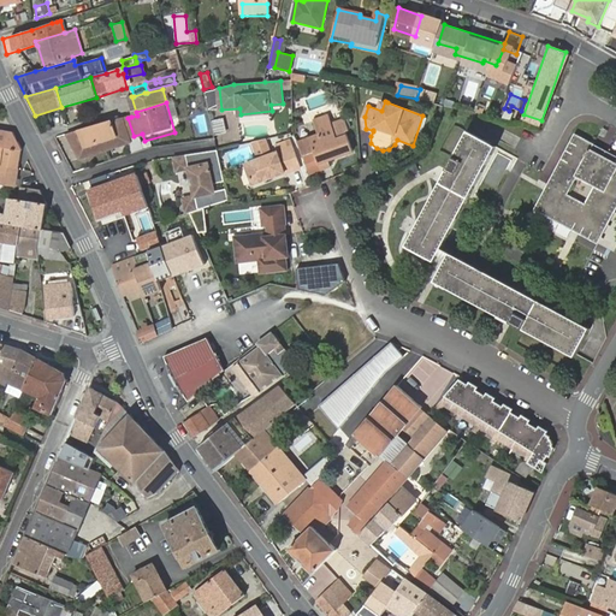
[(223,117),(209,118),(212,134),(224,132),(223,117)]
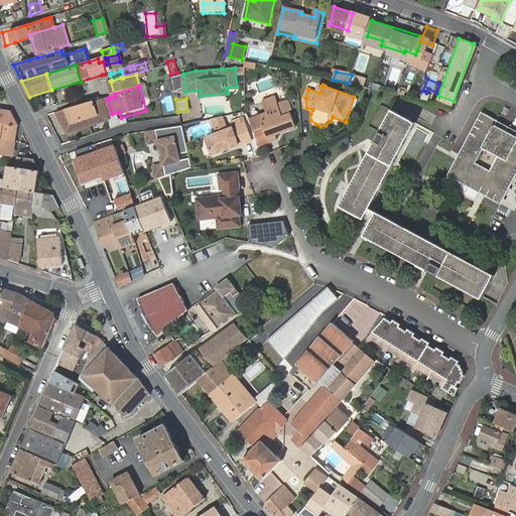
[(259,146),(278,139),(275,134),(296,126),(290,110),(292,110),(289,100),(278,104),(276,98),(264,102),(268,114),(249,120),(259,146)]
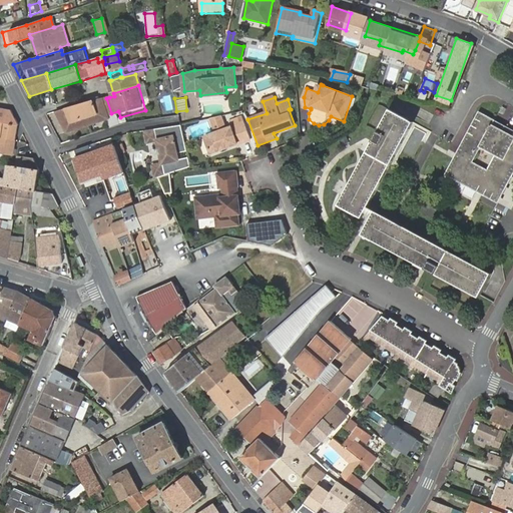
[(67,109),(60,112),(70,132),(112,118),(111,113),(106,98),(67,109)]
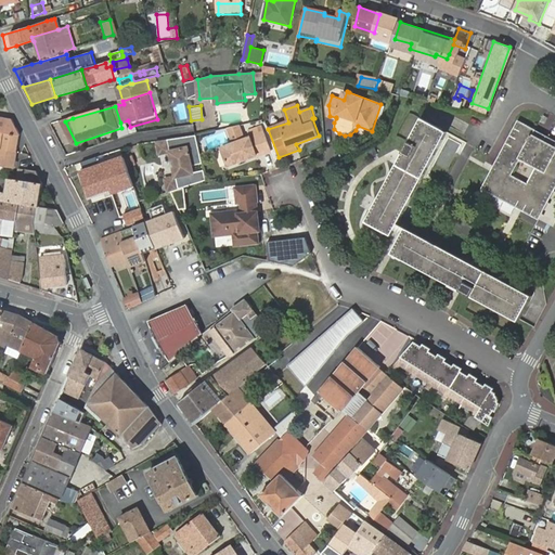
[(20,132),(13,118),(0,115),(0,149),(16,151),(20,132)]
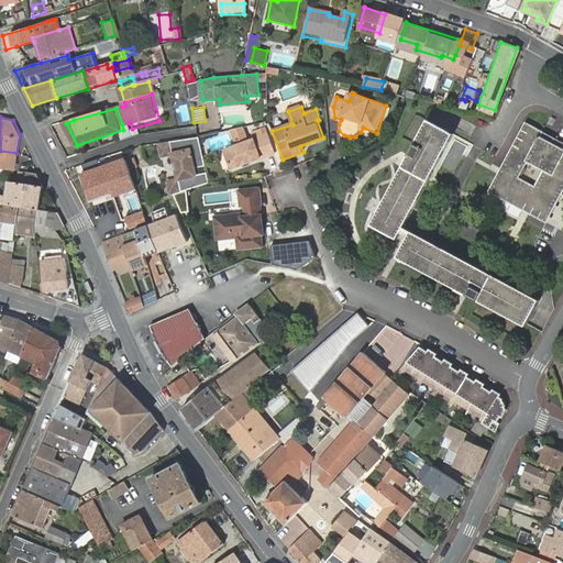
[(426,117),(370,221),(396,235),(453,132),(426,117)]
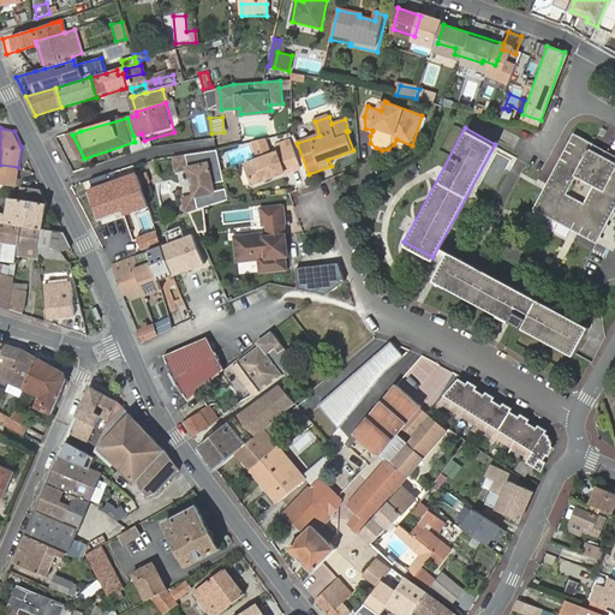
[(599,236),(614,206),(614,154),(592,142),(572,132),(532,208),(571,228),(574,222),(599,236)]
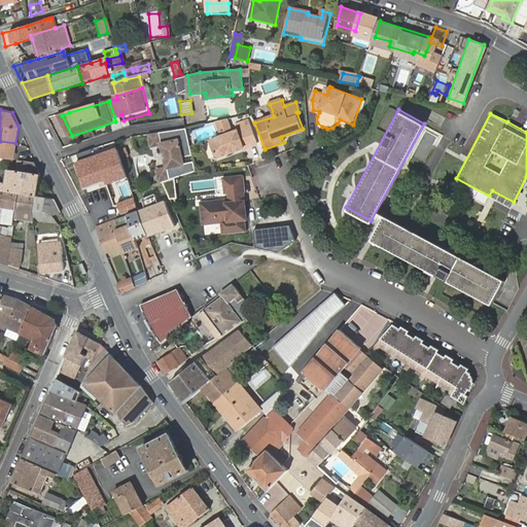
[(222,140),(211,144),(217,162),(258,146),(251,129),(248,130),(246,125),(236,128),(238,134),(233,136),(229,125),(218,129),(222,140)]
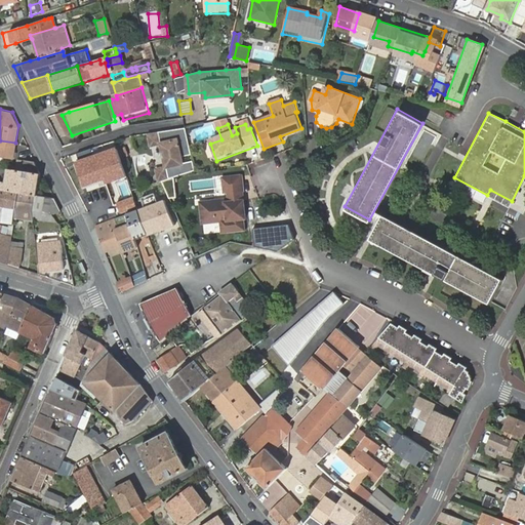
[(187,129),(149,133),(152,146),(162,143),(168,166),(158,169),(161,183),(164,182),(196,171),(194,161),(184,163),(183,158),(193,155),(187,129)]
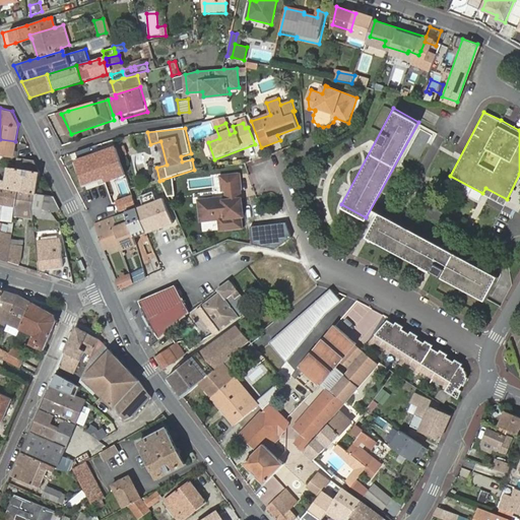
[(15,141),(0,139),(0,153),(13,156),(15,141)]
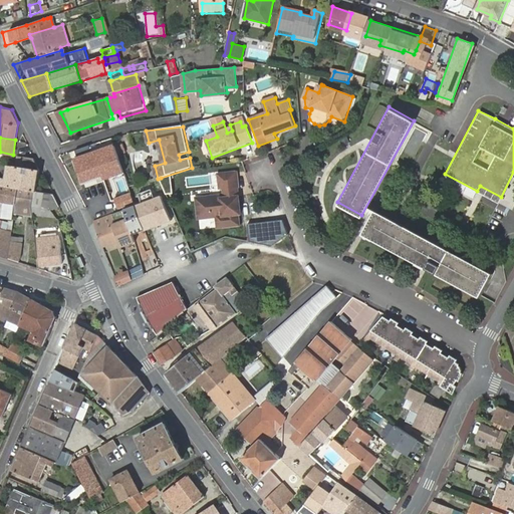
[(114,144),(91,152),(99,175),(103,173),(102,171),(121,164),(114,144)]
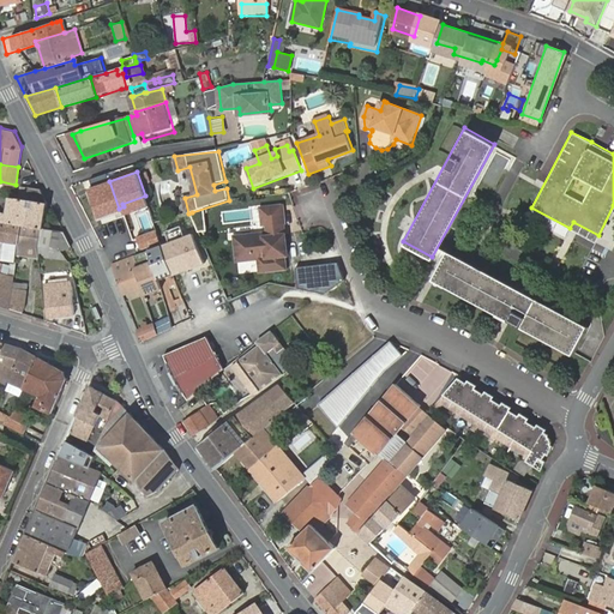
[(151,182),(148,172),(142,174),(145,185),(151,182)]
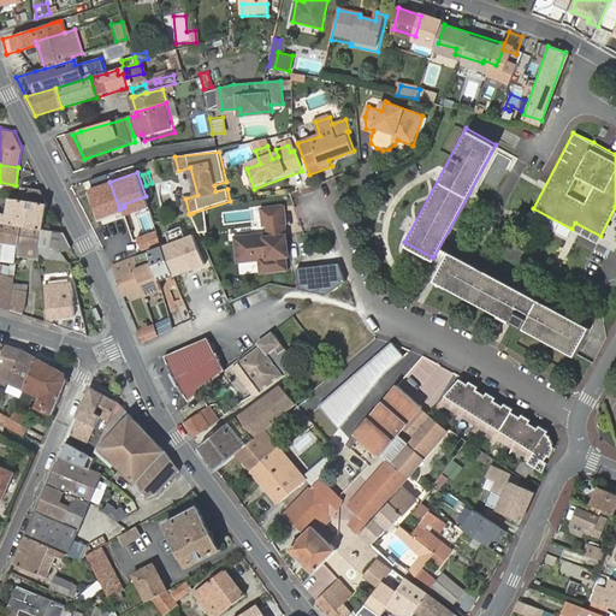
[(119,209),(110,182),(90,189),(102,217),(119,209)]
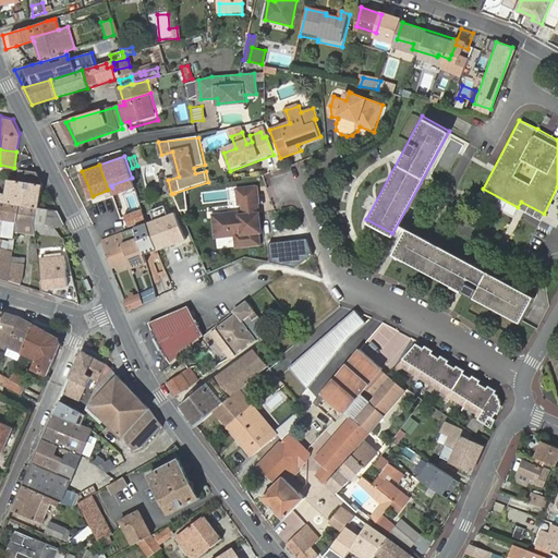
[(15,181),(12,180),(10,180),(8,195),(1,194),(1,197),(0,197),(0,202),(19,205),(37,208),(39,208),(44,185),(38,172),(27,170),(25,182),(17,181),(15,181)]
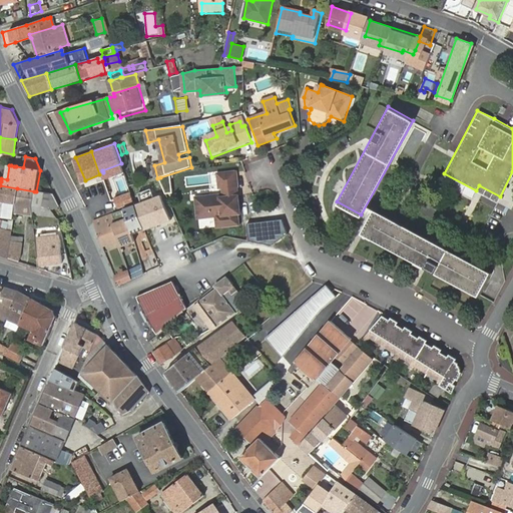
[(224,196),(197,199),(200,231),(239,226),(238,216),(240,216),(235,175),(219,177),(221,191),(224,191),(224,196)]
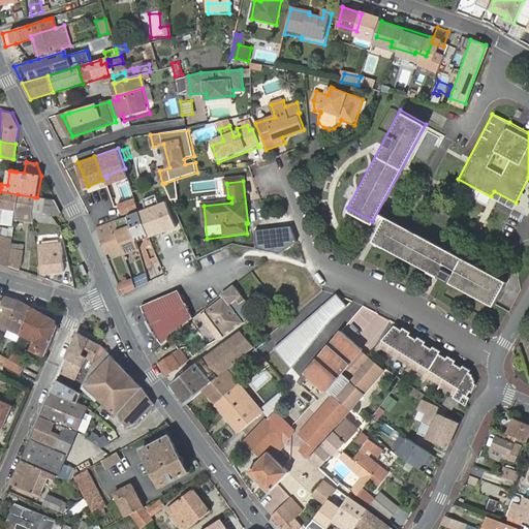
[(16,210),(18,194),(0,191),(0,215),(14,218),(16,215),(16,210)]
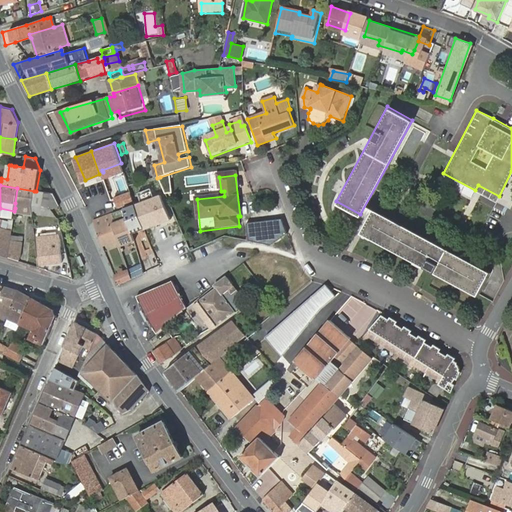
[(33,214),(32,210),(32,206),(34,191),(17,188),(15,203),(15,208),(14,211),(33,214)]
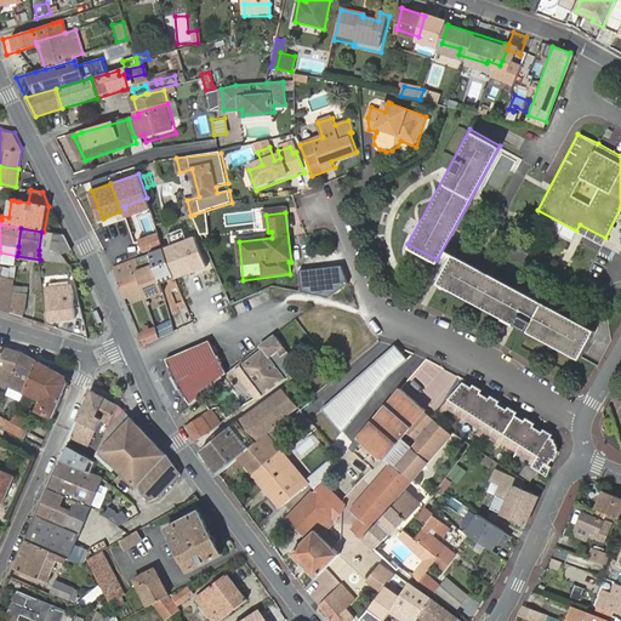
[(53,252),(56,234),(44,232),(41,232),(39,250),(53,252)]
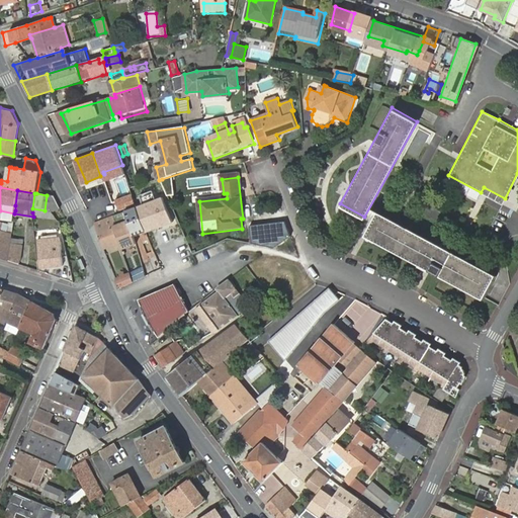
[(133,194),(113,201),(117,211),(136,204),(133,194)]
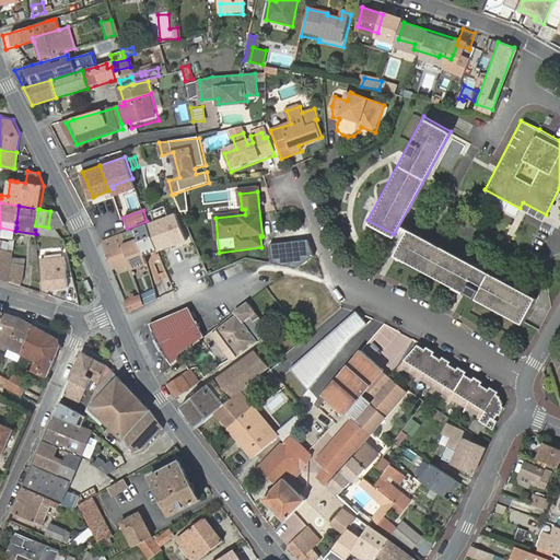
[(177,212),(150,222),(124,232),(124,233),(132,261),(187,240),(177,212)]
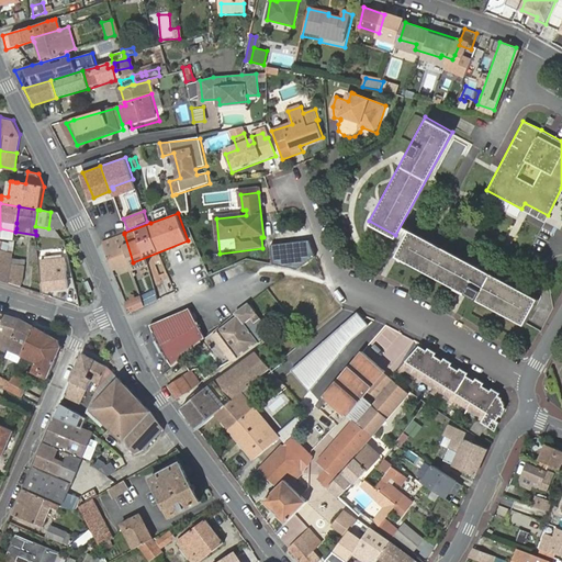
[(408,231),(396,255),(458,288),(472,269),(408,231)]
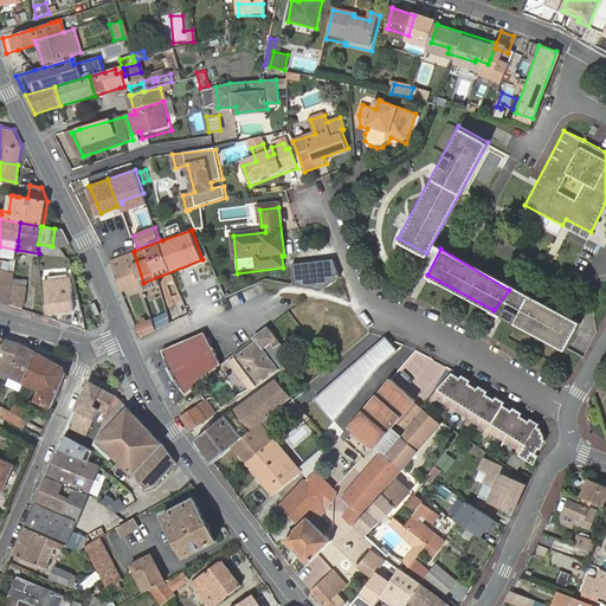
[(134,252),(111,262),(123,291),(143,283),(134,252)]
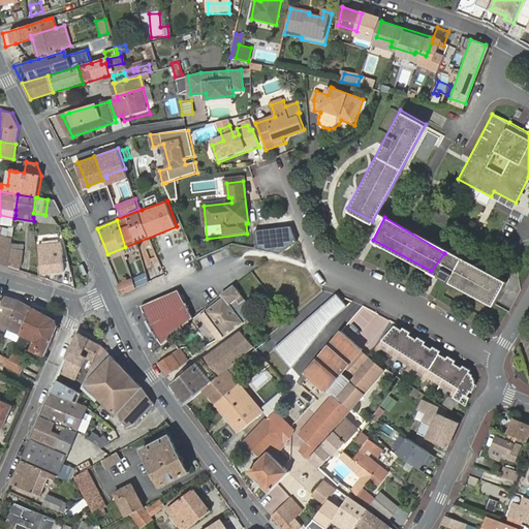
[(0,231),(13,234),(14,226),(0,223),(0,231)]
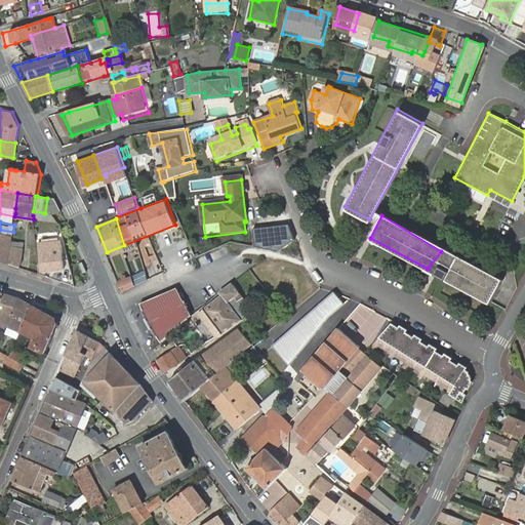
[(0,240),(1,241),(12,242),(13,232),(0,230),(0,240)]
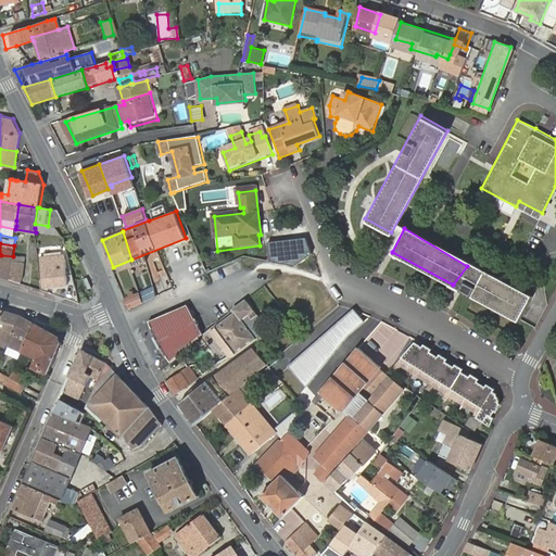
[(0,265),(11,266),(12,260),(13,256),(1,255),(0,254),(0,265)]
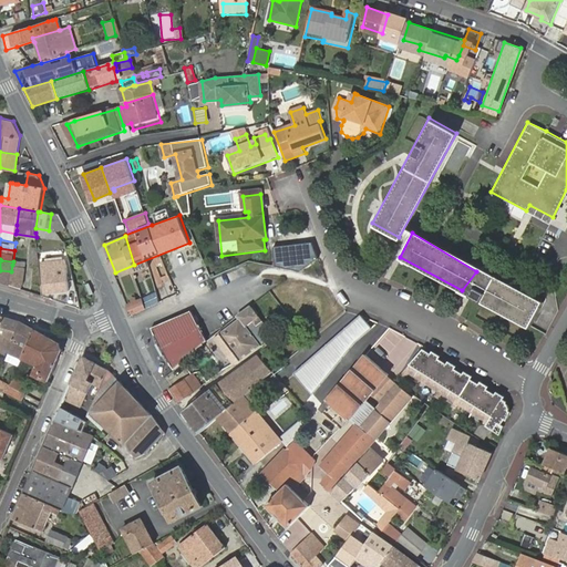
[(10,285),(20,287),(22,282),(24,267),(12,265),(11,271),(10,281),(10,285)]
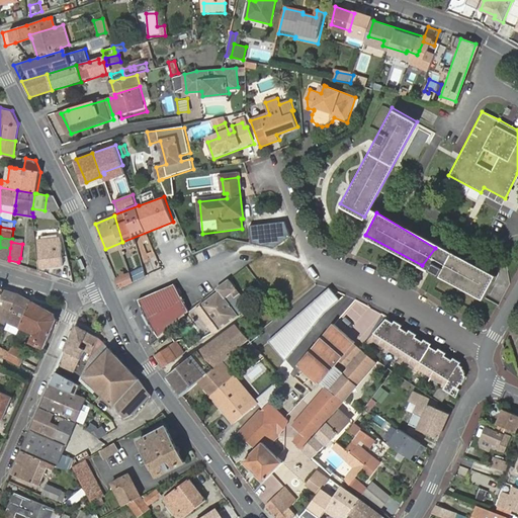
[(61,245),(38,247),(41,268),(64,265),(61,245)]
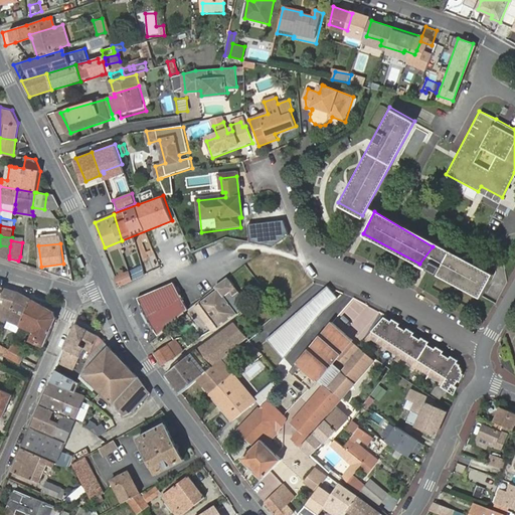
[(0,254),(9,259),(9,255),(10,246),(0,245),(0,254)]
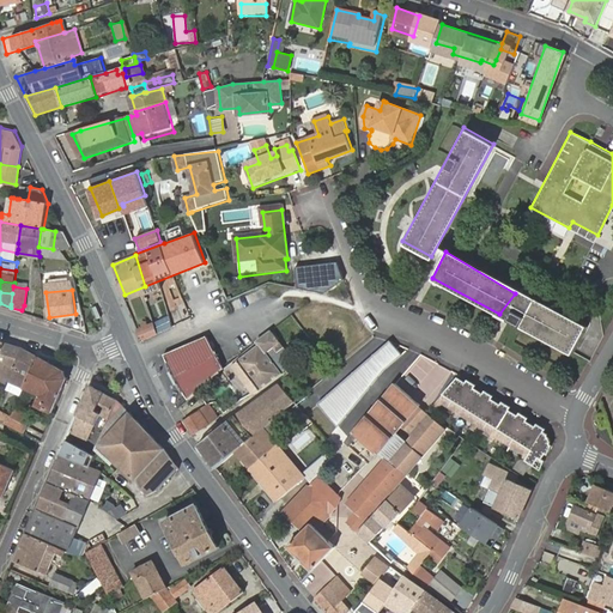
[(515,293),(499,314),(508,319),(507,321),(571,354),(584,331),(515,293)]
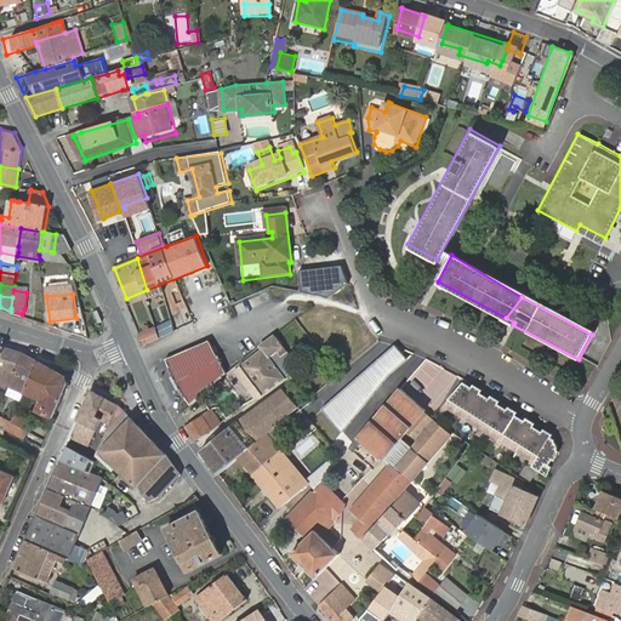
[(160,339),(158,328),(141,335),(146,346),(160,339)]
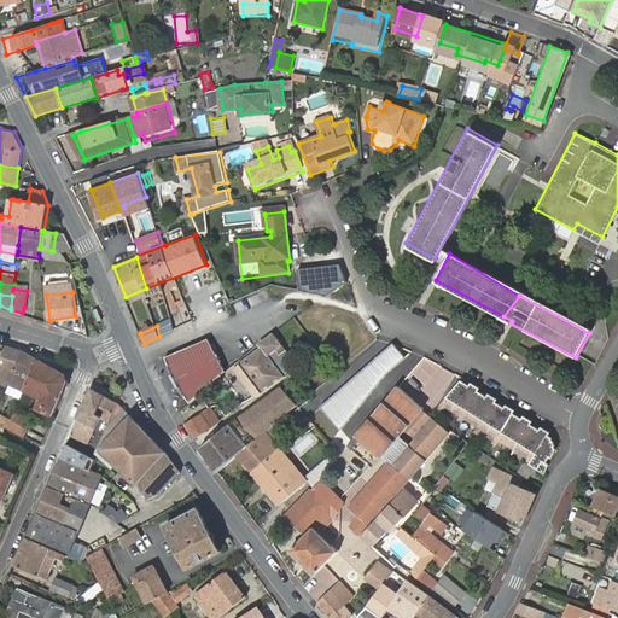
[(274,333),(260,342),(263,349),(237,367),(256,396),(290,372),(279,355),(286,350),(285,349),(279,339),(274,333)]
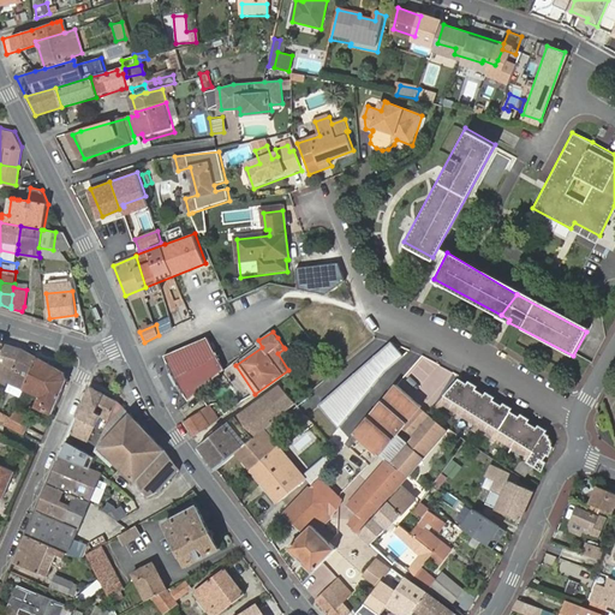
[(284,333),(278,338),(284,347),(290,342),(284,333)]
